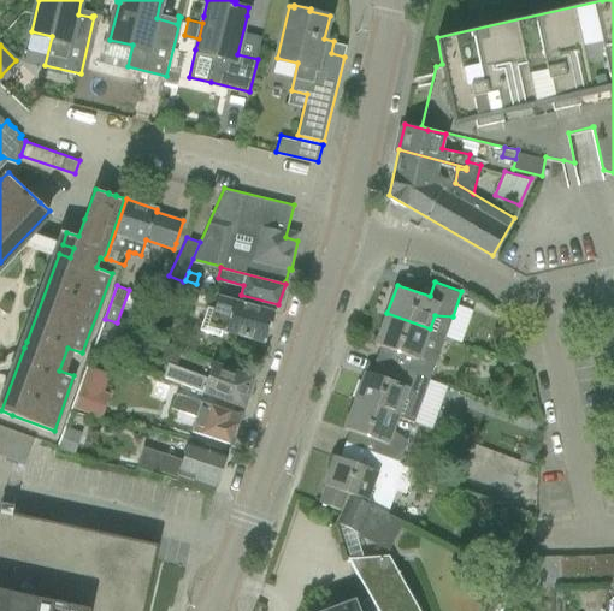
[(208,304),(200,328),(222,336),(224,328),(242,333),(265,340),(277,309),(253,303),(219,295),(216,306),(216,307),(208,304)]
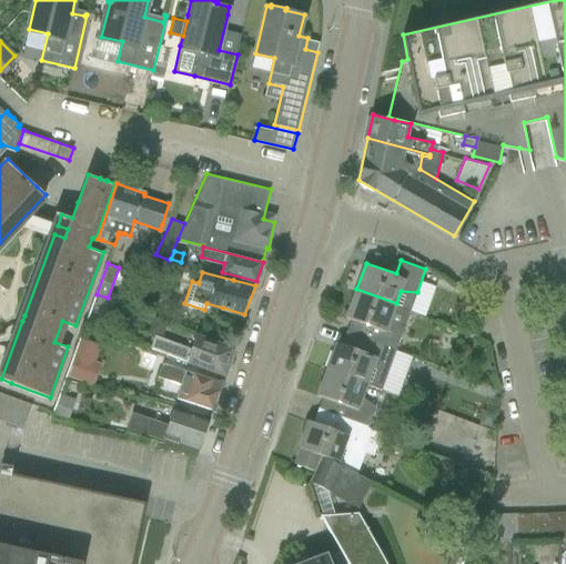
[(376,326),(372,339),(396,349),(405,326),(391,318),(396,303),(356,289),(346,315),(376,326)]
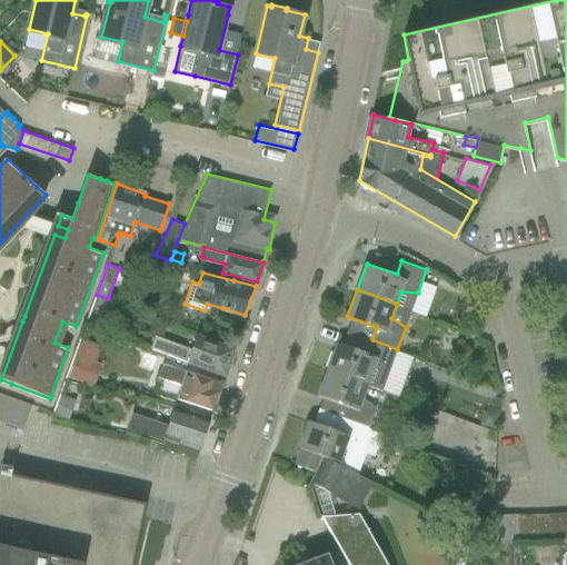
[(93,305),(87,324),(100,328),(103,320),(107,310),(93,305)]
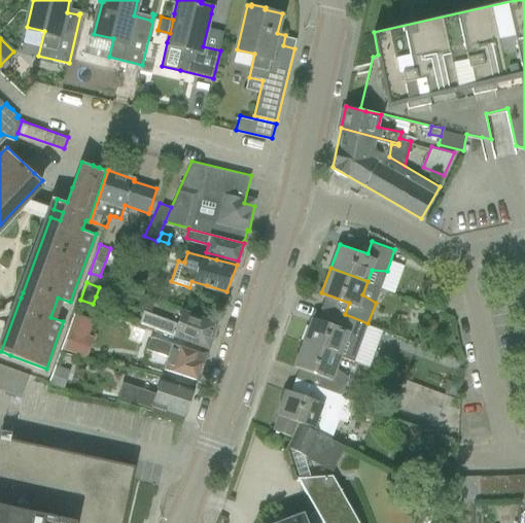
[(142,294),(138,307),(143,309),(151,312),(155,300),(142,294)]
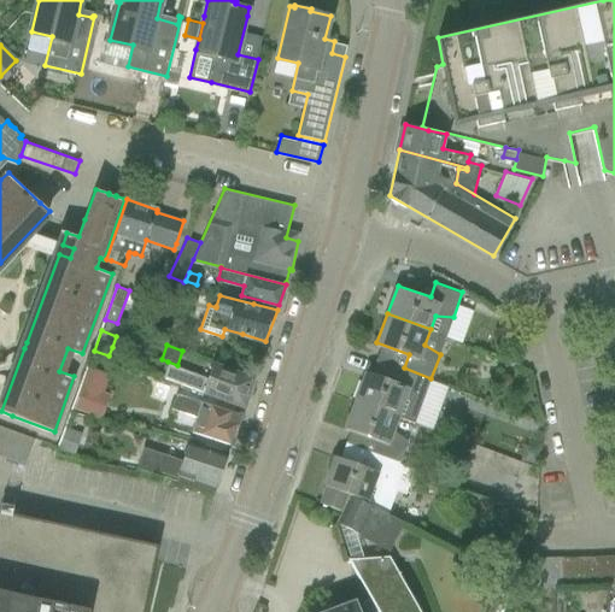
[(163,375),(244,405),(255,377),(214,363),(209,376),(177,365),(168,362),(163,375)]
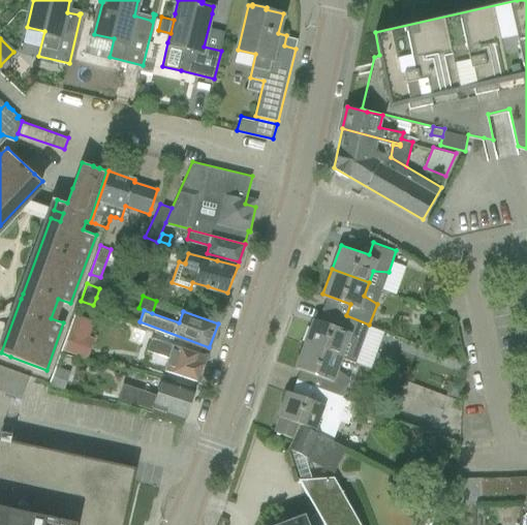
[(314,317),(305,342),(342,356),(357,361),(369,325),(346,315),(342,328),(319,319),(314,317)]
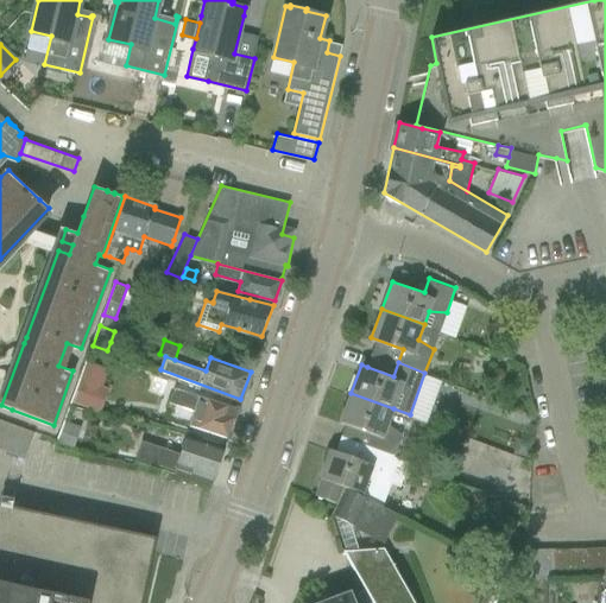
[(82,379),(74,400),(95,407),(103,386),(82,379)]
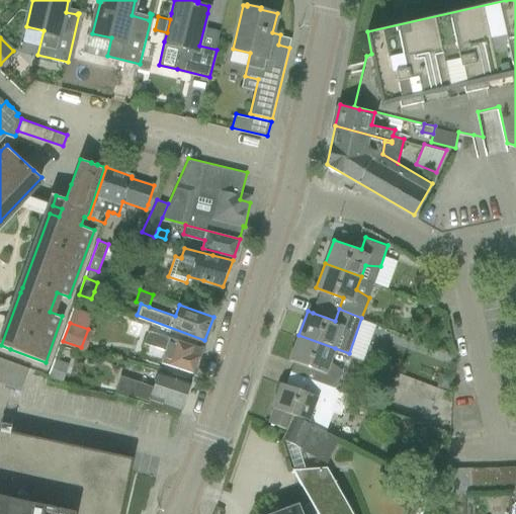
[(161,361),(175,365),(194,372),(202,347),(149,329),(145,341),(165,348),(161,361)]
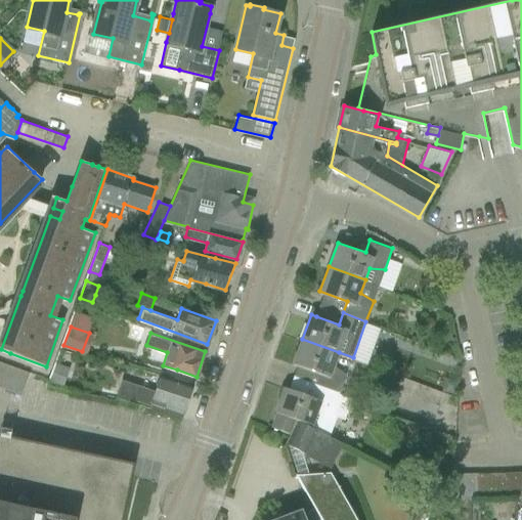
[(321,373),(317,383),(340,392),(347,373),(335,364),(339,352),(302,339),(294,362),(321,373)]
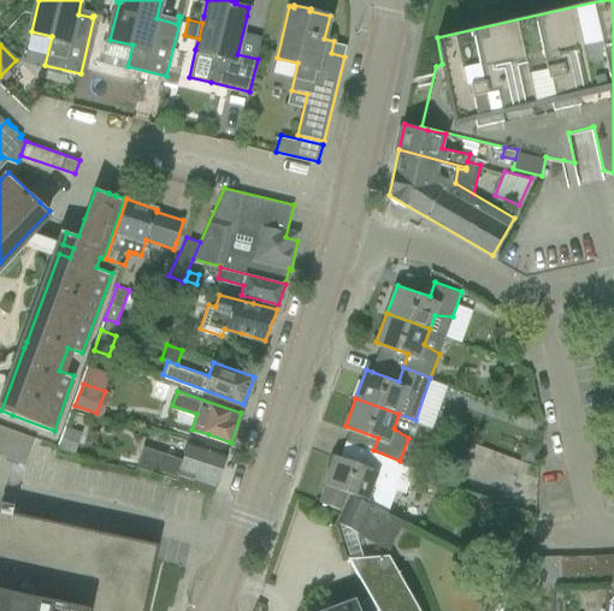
[(0,421),(0,451),(27,462),(36,435),(0,421)]
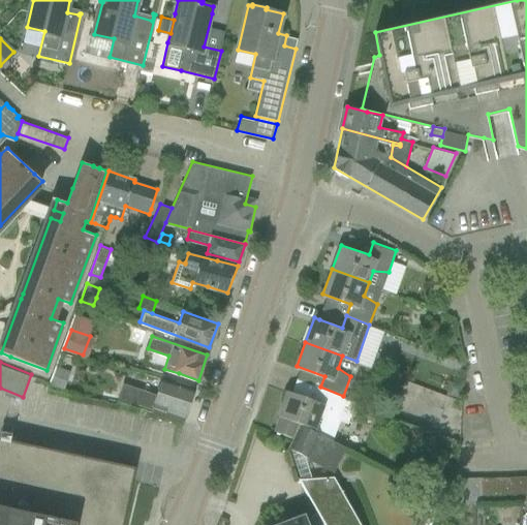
[(51,381),(51,383),(64,388),(71,370),(57,365),(51,381)]
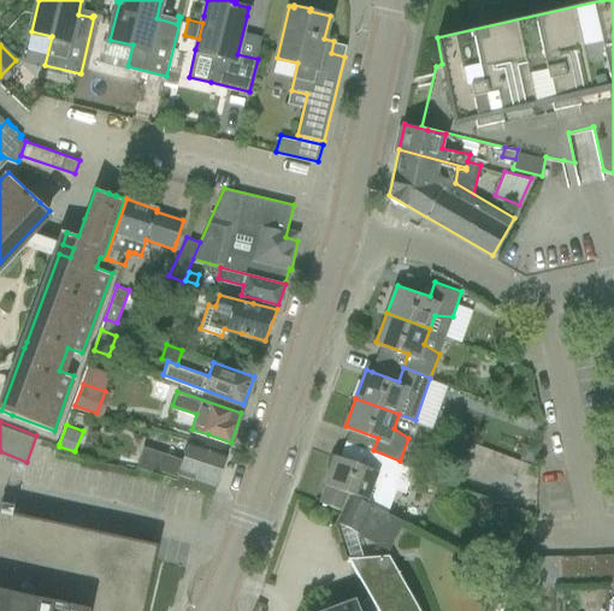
[(524,442),(521,458),(537,461),(541,444),(524,442)]
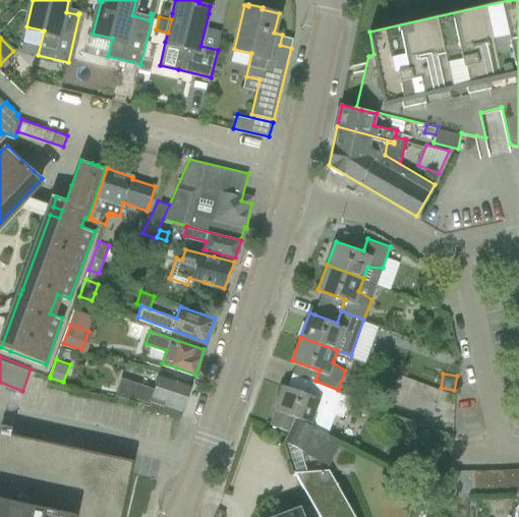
[(191,385),(172,379),(159,375),(154,388),(122,378),(117,395),(129,399),(129,397),(152,401),(152,400),(162,403),(163,402),(183,408),(191,385)]
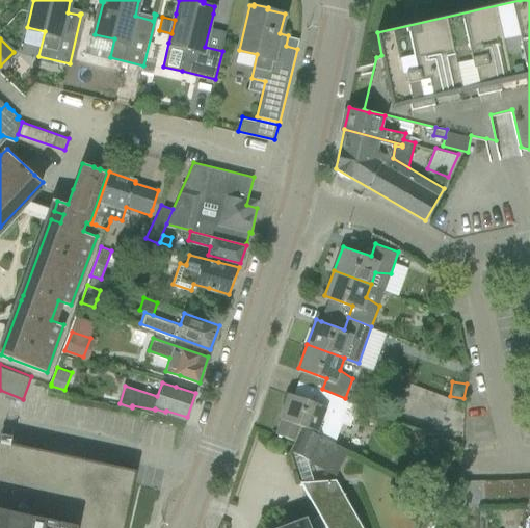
[(283,418),(276,432),(295,439),(302,425),(335,442),(343,420),(350,423),(358,403),(345,399),(345,398),(322,389),(317,402),(294,394),(289,392),(281,418),(283,418)]
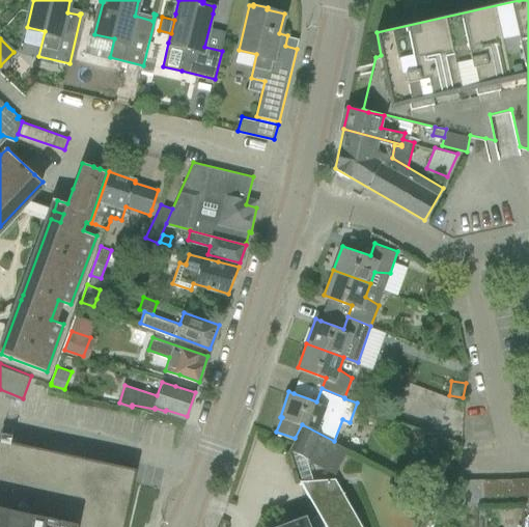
[(295,438),(289,448),(308,456),(335,470),(346,447),(334,441),(302,424),(295,438)]
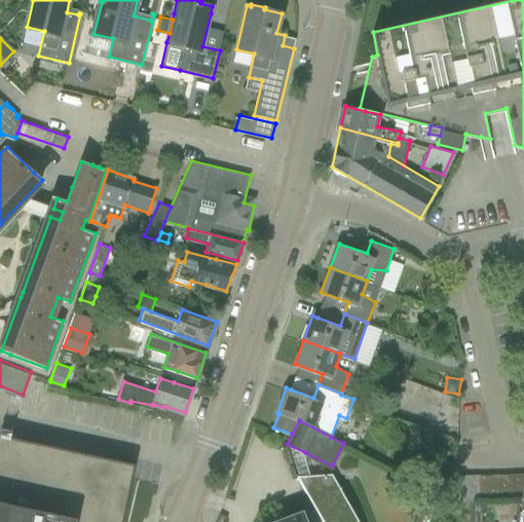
[(0,521),(122,521),(135,465),(134,465),(134,463),(0,435),(0,521)]
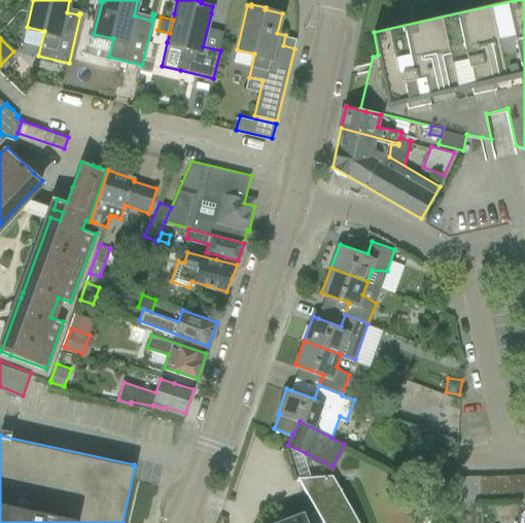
[(506,499),(520,498),(518,473),(506,474),(506,499)]
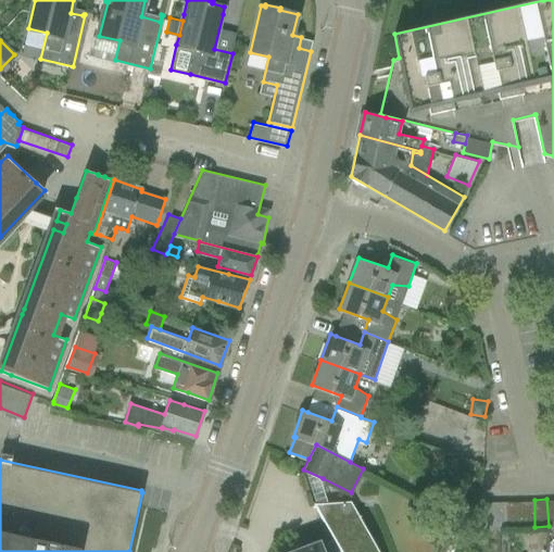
[(292,551),(380,551),(352,500),(314,502),(342,551),(323,551),(319,542),(292,551)]
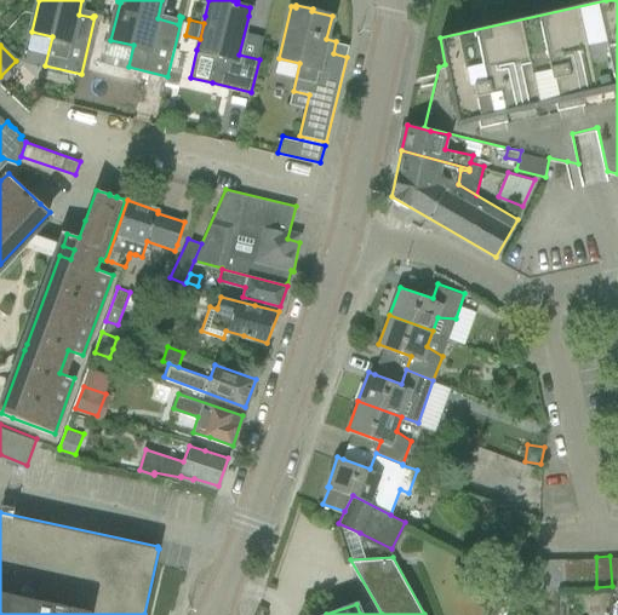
[(566,587),(582,587),(582,557),(566,558),(566,587)]
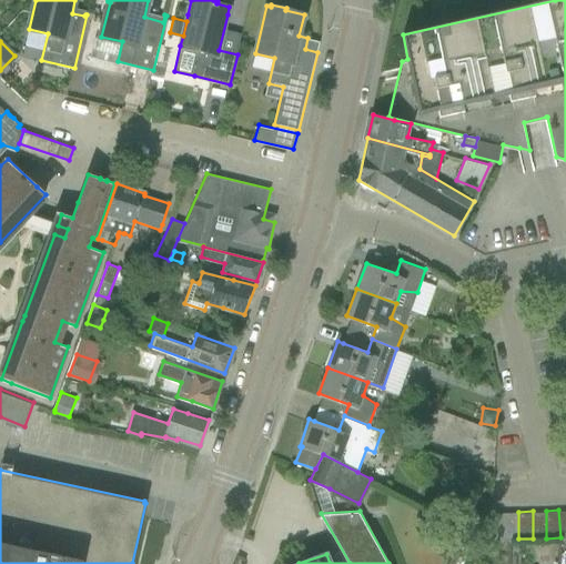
[(533,539),(546,539),(546,511),(533,511),(533,539)]
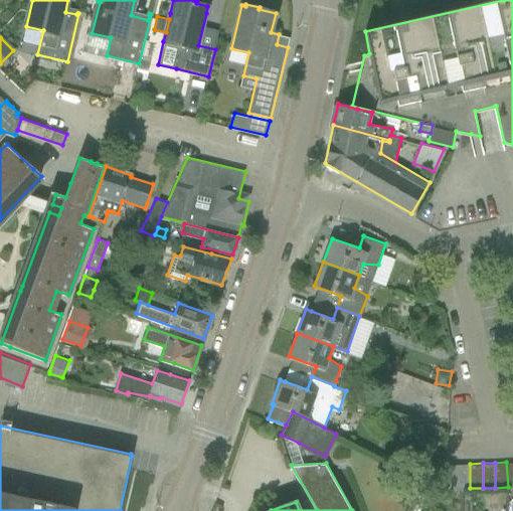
[(445,487),(458,488),(458,464),(445,464),(445,487)]
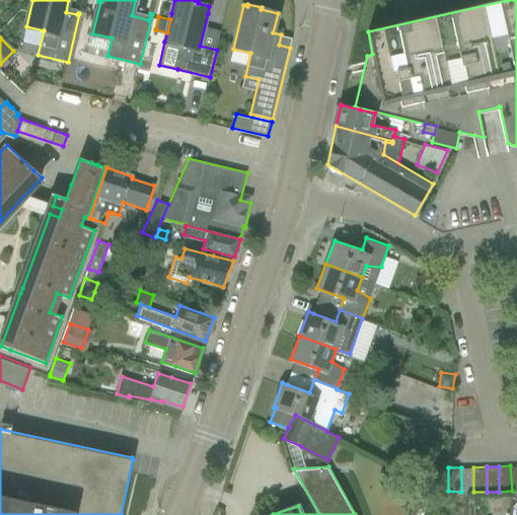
[(461,492),(473,492),(473,467),(461,467),(461,492)]
